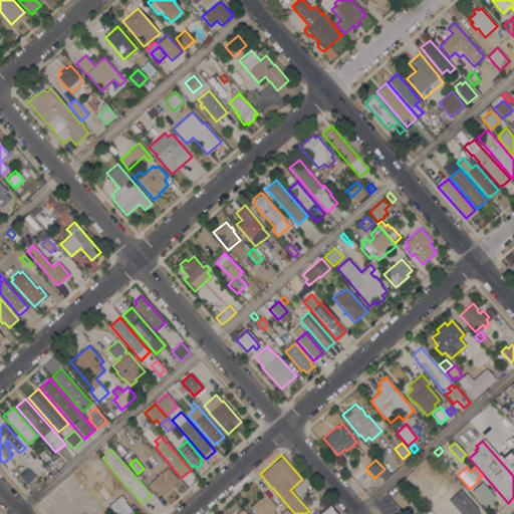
[(160,496),(149,483),(158,475),(158,474),(160,472),(160,473),(166,468),(168,470),(169,469),(178,480),(160,496)]
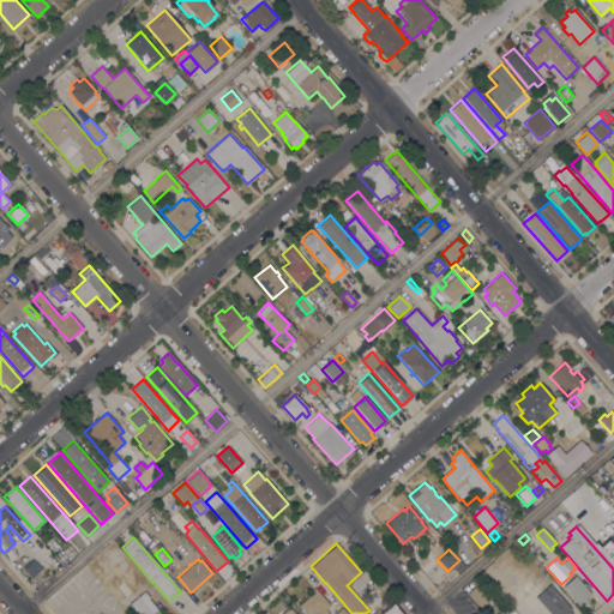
[(563,587),(575,576),(591,595),(585,599),(588,601),(579,608),(563,587)]
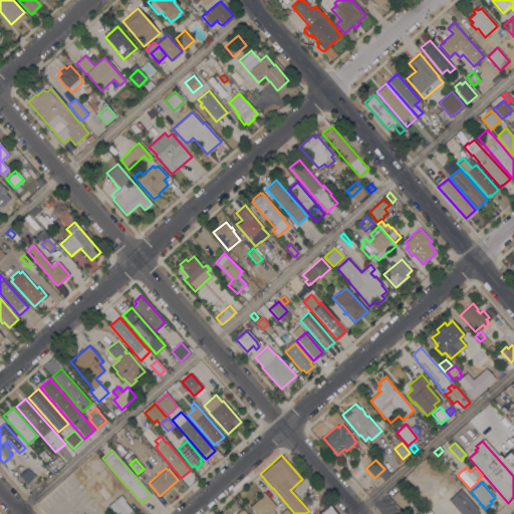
[(412,500),(402,509),(391,496),(401,488),(412,500)]
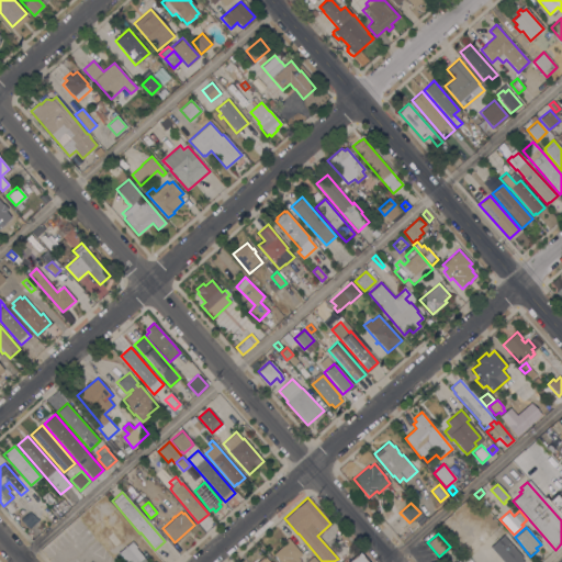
[(502,561),(490,548),(503,536),(523,558),(521,560),(524,561),(502,561)]
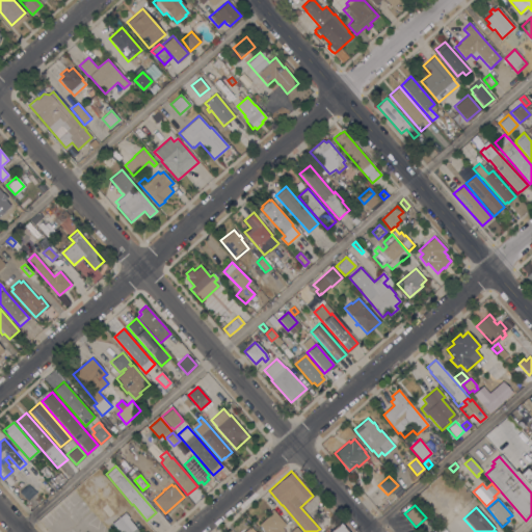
[(286,525),(282,528),(284,530),(282,531),(265,531),(259,525),(270,514),(268,512),(272,509),(286,525)]
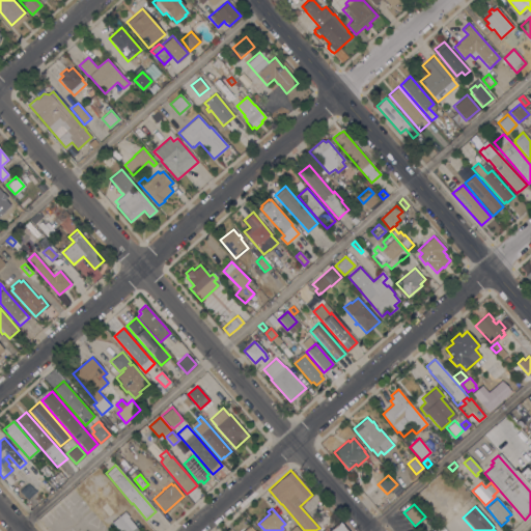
[(124,511),(129,516),(128,518),(138,530),(117,530),(111,523),(124,511)]
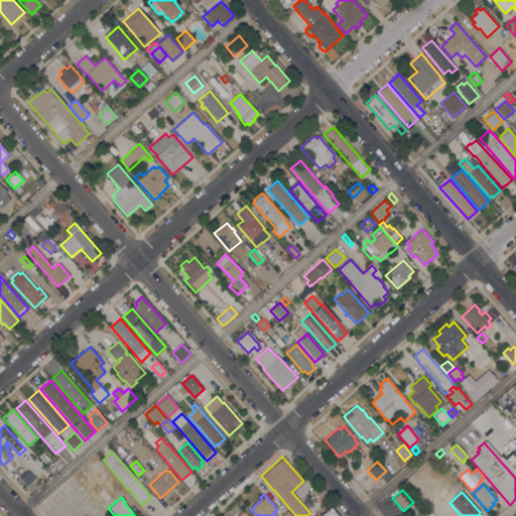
[(330,507),(338,515),(318,515),(328,508),(330,507)]
